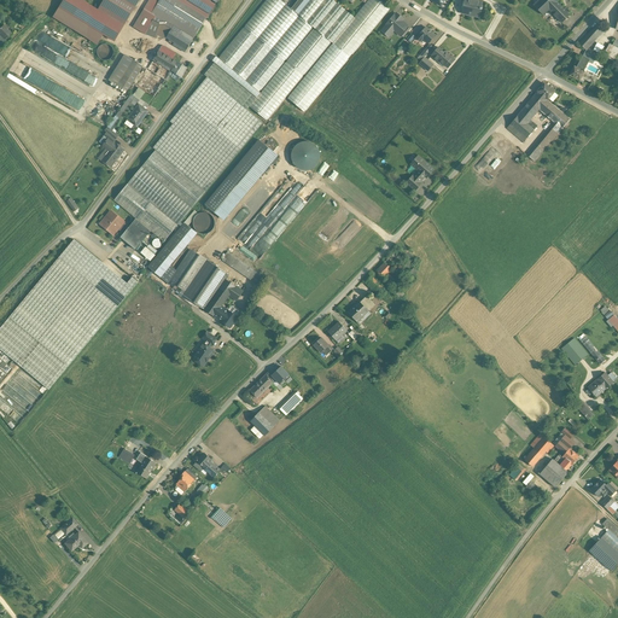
[(207,18),(175,0),(159,0),(151,15),(153,16),(175,24),(194,38),(207,18)]
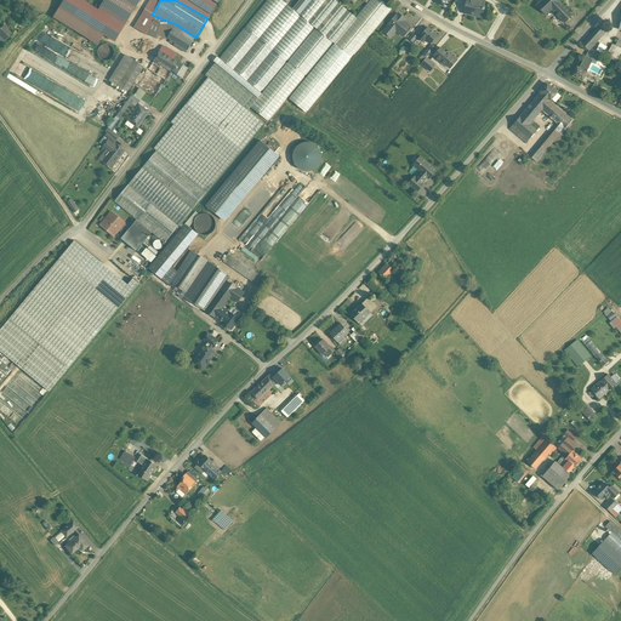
[(281,0),(267,0),(220,58),(261,92),(314,27),(292,9),(281,0)]
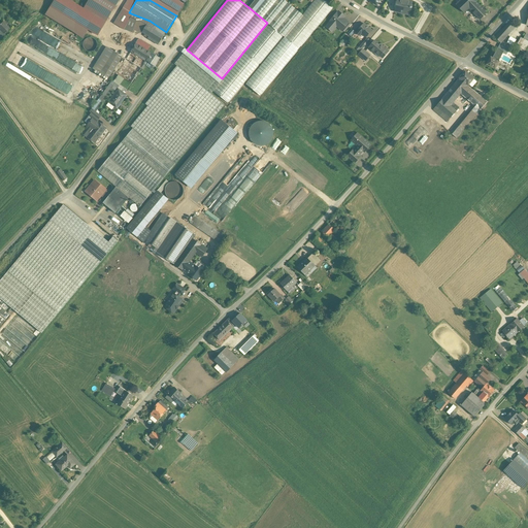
[(285,37),(245,84),(260,96),(333,7),(324,0),(315,0),(302,14),(285,37)]
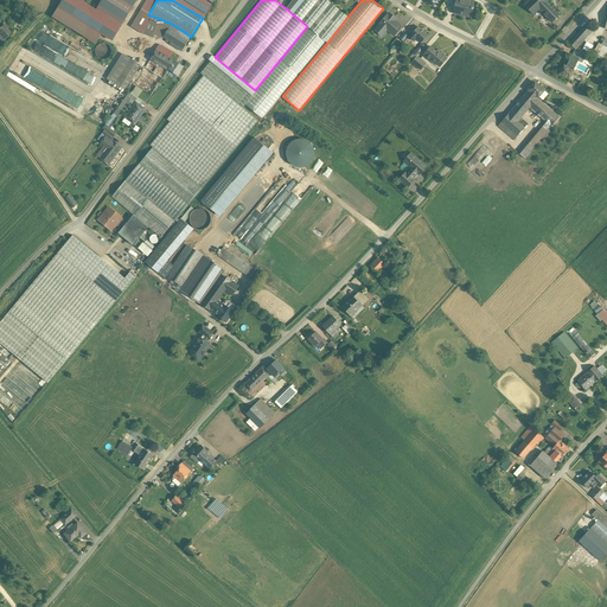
[(326,0),(293,0),(286,8),(307,26),(310,27),(325,42),(327,43),(347,17),(326,0)]
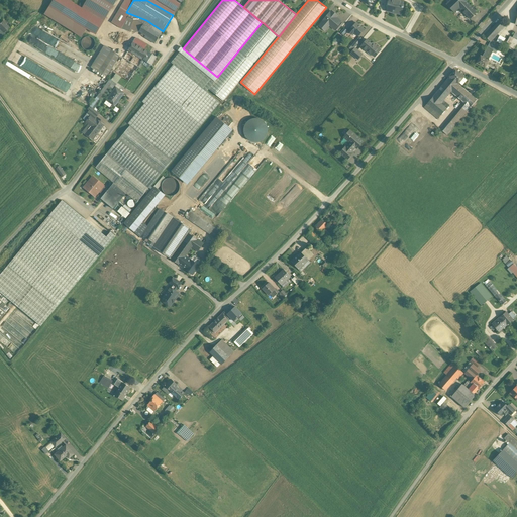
[(400,0),(400,2),(392,0),(389,0),(386,11),(393,13),(393,11),(397,12),(401,13),(403,8),(403,7),(404,2),(404,1),(400,0)]
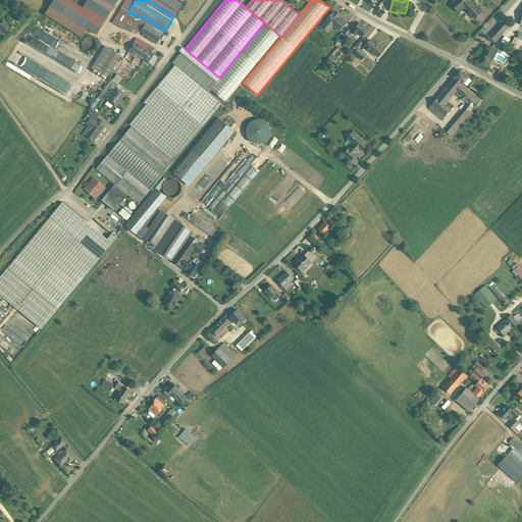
[(468,0),(455,0),(451,4),(459,12),(464,8),(470,2),(468,0)]
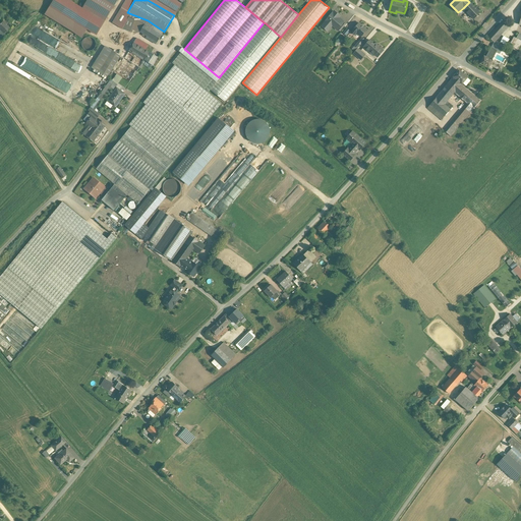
[(127,12),(103,2),(98,14),(124,25),(129,13),(127,12)]
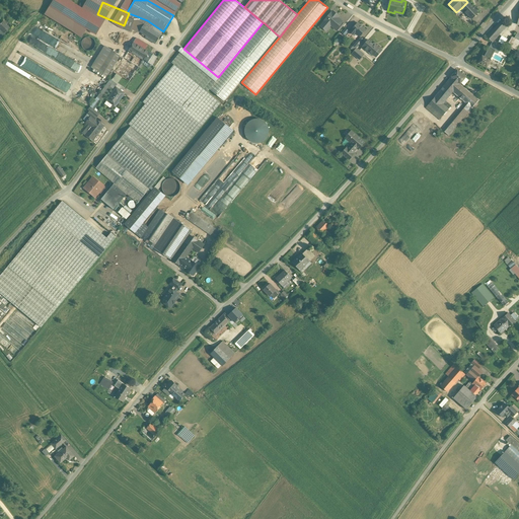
[(478,12),(467,2),(461,8),(471,19),(478,12)]
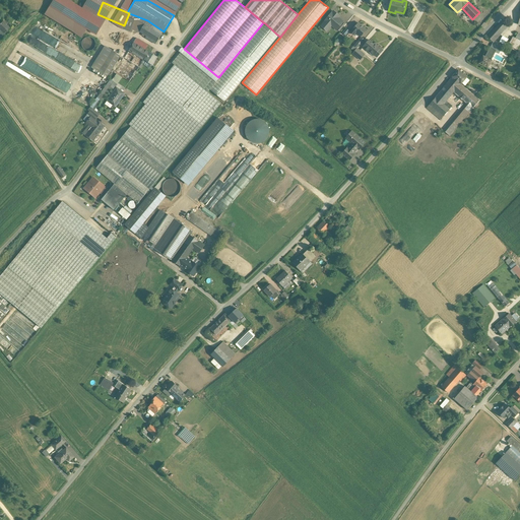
[(332,13),(325,20),(326,20),(323,24),(328,28),(331,25),(336,29),(337,29),(342,22),(343,22),(336,16),(337,14),(334,11),(332,13)]
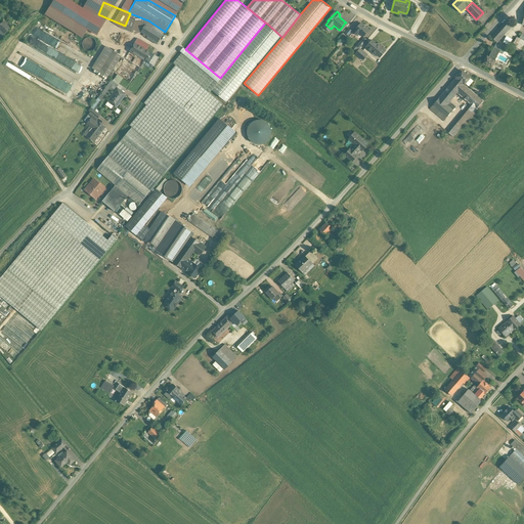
[(125,26),(124,28),(132,31),(132,30),(140,33),(141,32),(148,20),(130,13),(125,26)]
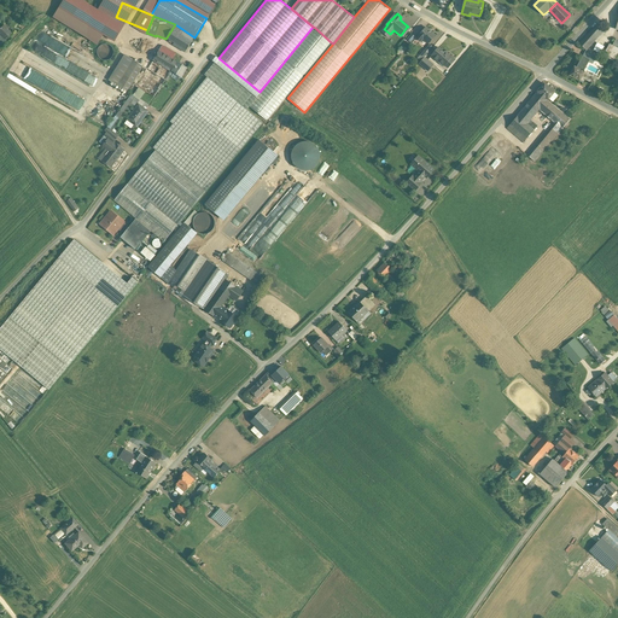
[(598,23),(579,44),(586,51),(605,29),(598,23)]
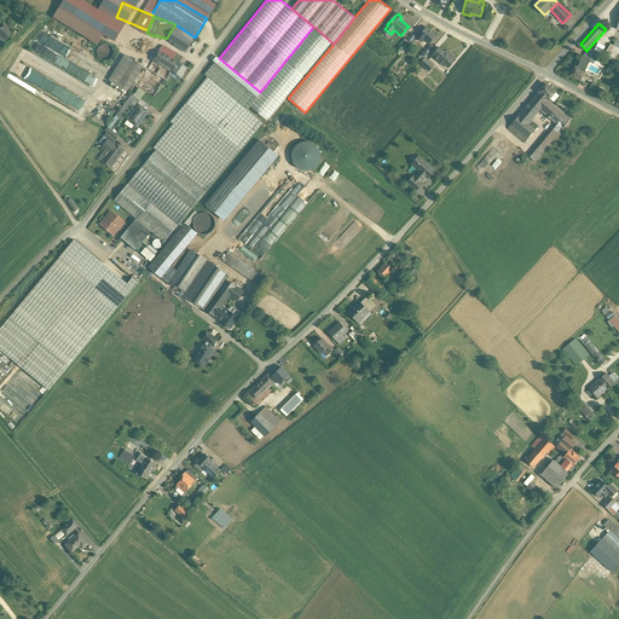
[(195,38),(175,24),(167,38),(169,40),(174,42),(173,45),(185,53),(195,38)]
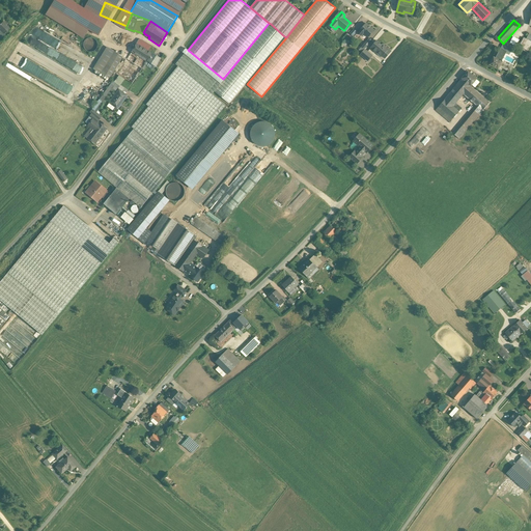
[(3,22),(0,24),(0,37),(9,28),(3,22)]
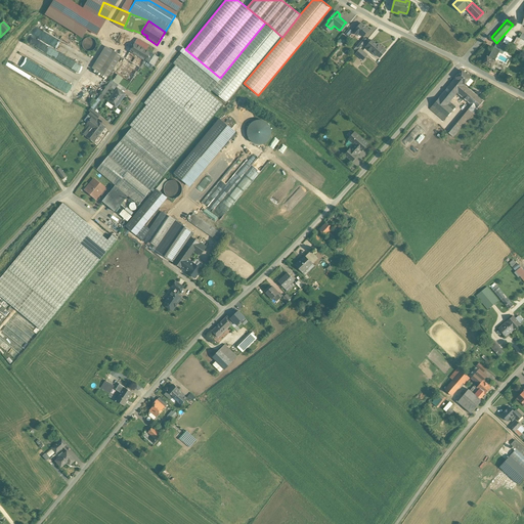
[(345,23),(340,30),(342,32),(348,25),(345,23)]
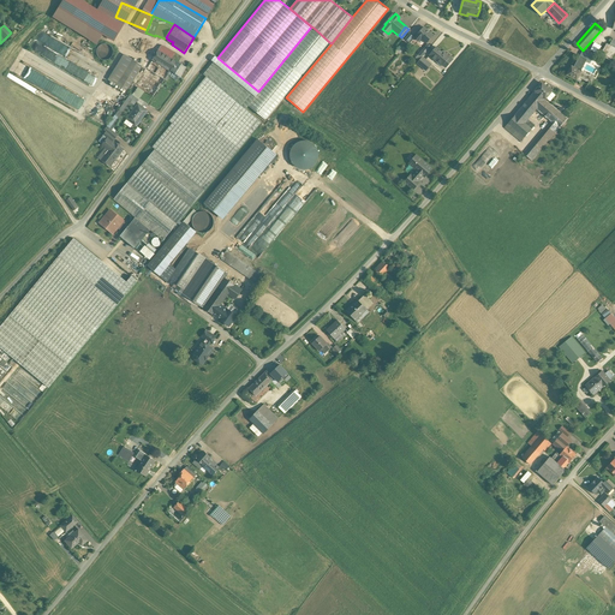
[(260,93),(249,106),(266,120),(329,42),(314,28),(260,93)]
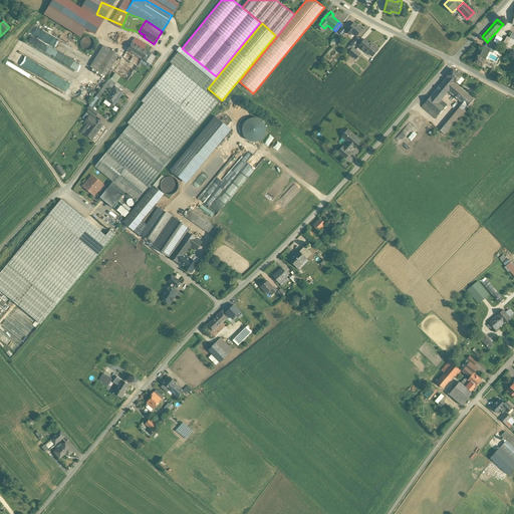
[(354,23),(346,32),(349,35),(351,32),(356,36),(361,29),(354,23)]
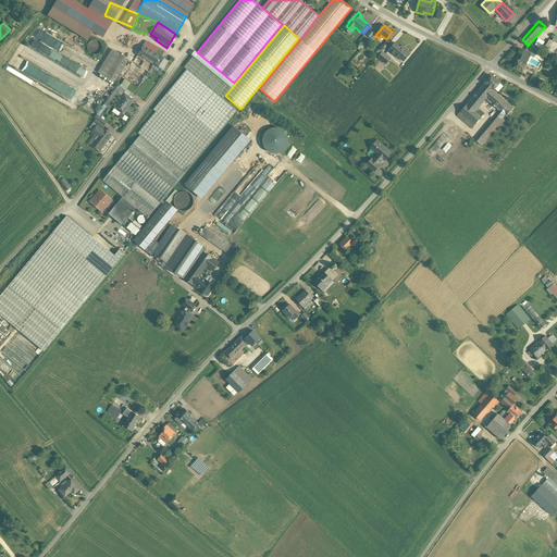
[(42,31),(38,40),(51,47),(44,48),(44,54),(50,58),(54,58),(57,59),(58,59),(57,54),(62,54),(61,53),(64,53),(67,47),(67,44),(42,31)]
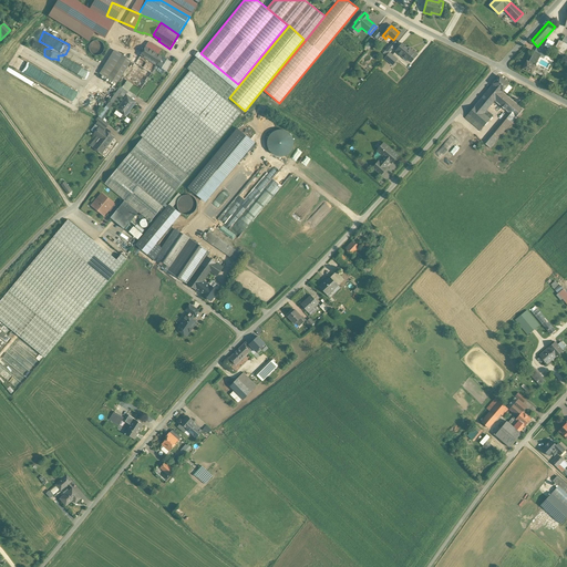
[(382,35),(378,31),(373,35),(378,40),(382,35)]
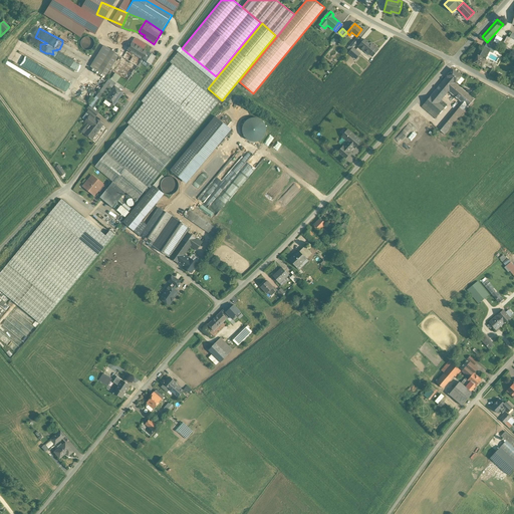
[(513,33),(512,32),(510,36),(510,37),(510,38),(507,37),(502,46),(510,50),(513,42),(513,33)]
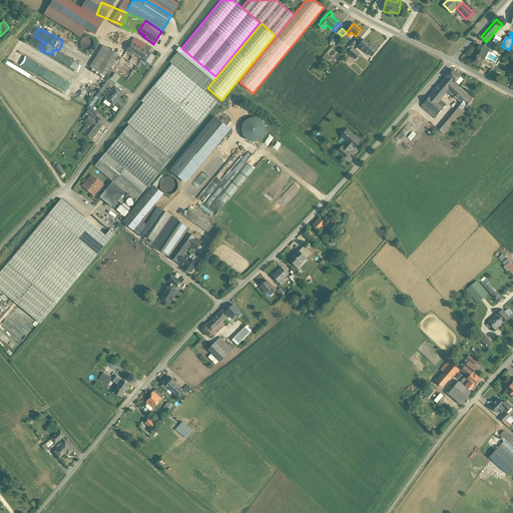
[(94,46),(94,43),(94,41),(92,38),(90,37),(87,37),(85,37),(83,39),(81,41),(81,43),(81,46),(83,48),(85,50),(87,50),(90,50),(92,48),(94,46)]
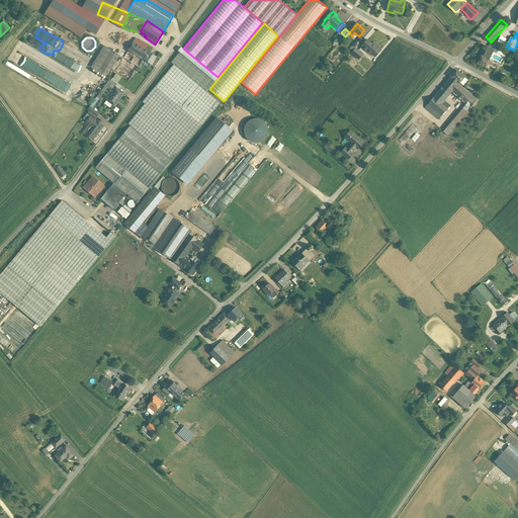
[(360,37),(352,46),(355,49),(355,48),(363,39),(360,37)]
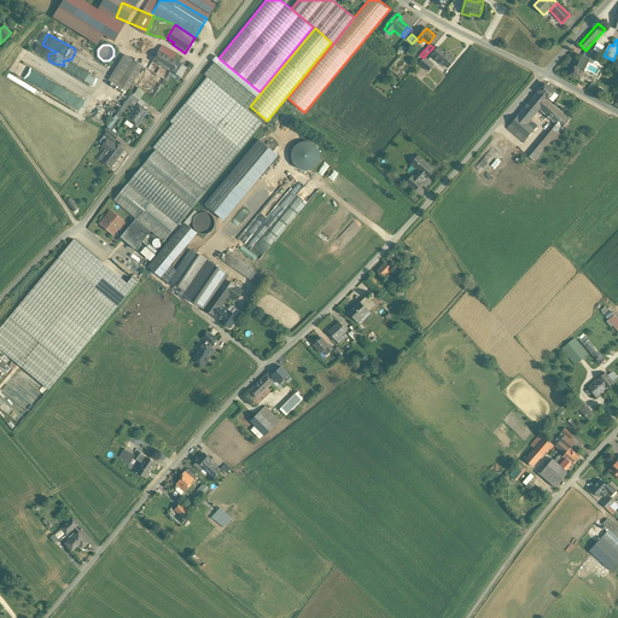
[(175,56),(162,47),(159,51),(173,59),(175,56)]
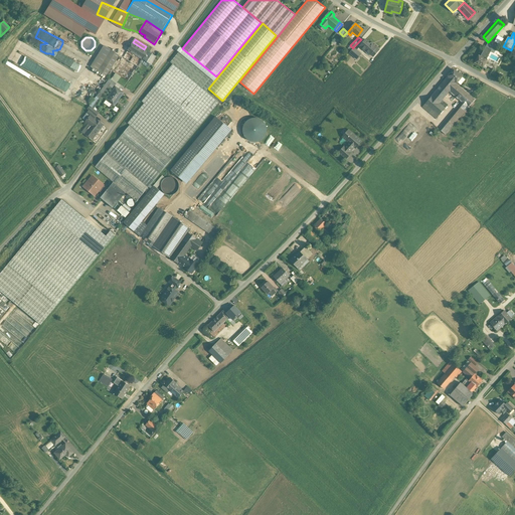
[(372,46),(365,40),(360,46),(366,52),(367,51),(372,55),(374,53),(375,54),(379,50),(373,45),(372,46)]
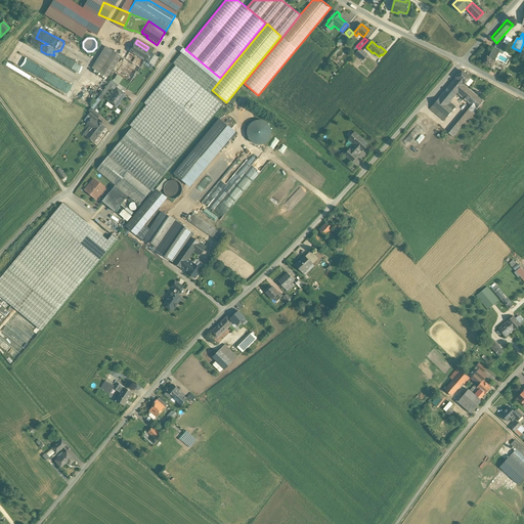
[(121,82),(123,78),(121,77),(131,62),(140,68),(142,69),(146,61),(145,60),(150,53),(146,50),(135,43),(116,74),(118,75),(115,78),(116,78),(121,82)]
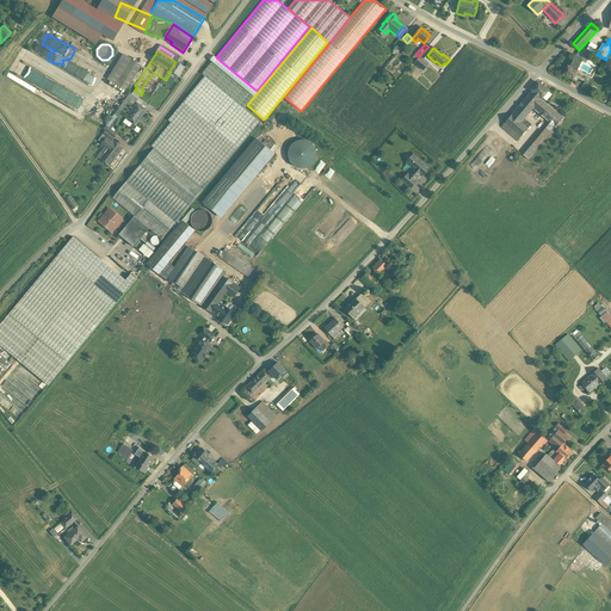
[(181,56),(174,53),(173,55),(171,59),(176,62),(170,71),(171,72),(179,76),(185,67),(178,62),(181,56)]
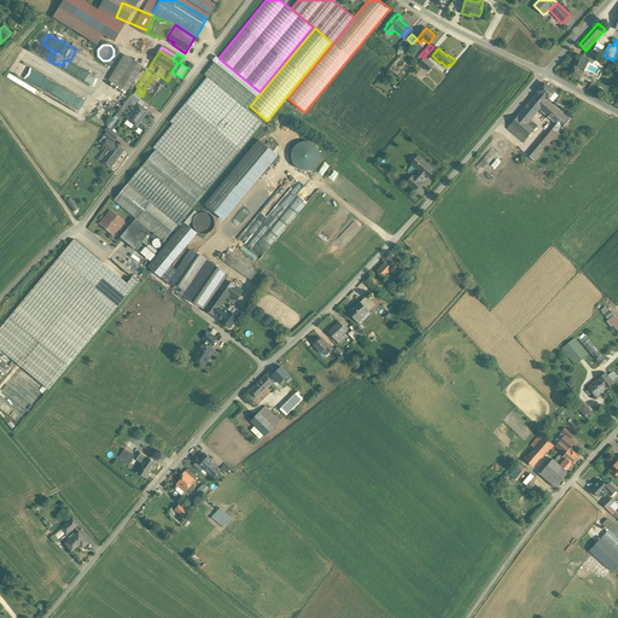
[(219,58),(216,57),(213,62),(214,63),(204,75),(207,77),(248,110),(250,106),(261,93),(260,92),(219,58)]
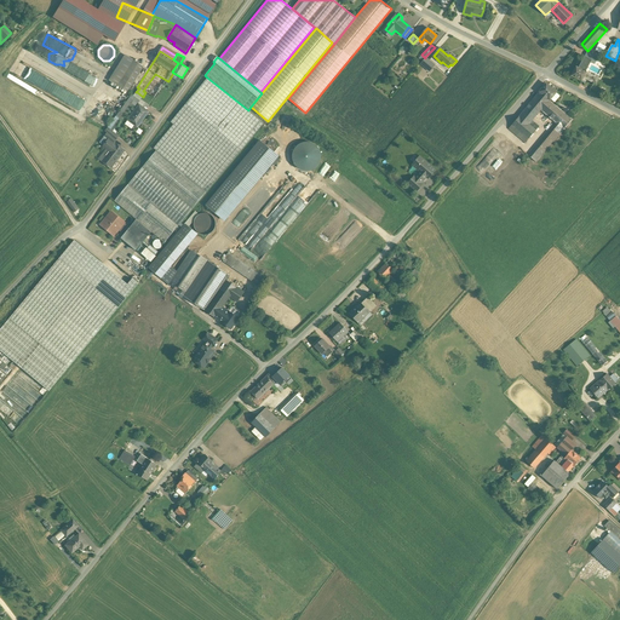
[(579,68),(577,67),(572,75),(581,81),(581,80),(586,72),(590,63),(583,59),(579,68)]
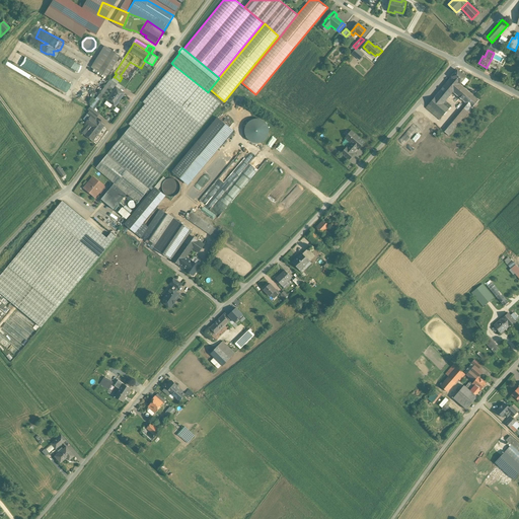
[(112,51),(98,72),(106,77),(121,56),(112,51)]
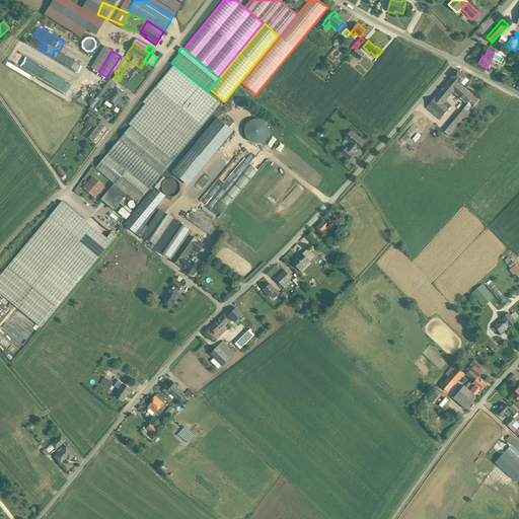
[(57,75),(17,53),(12,62),(53,83),(57,75)]
